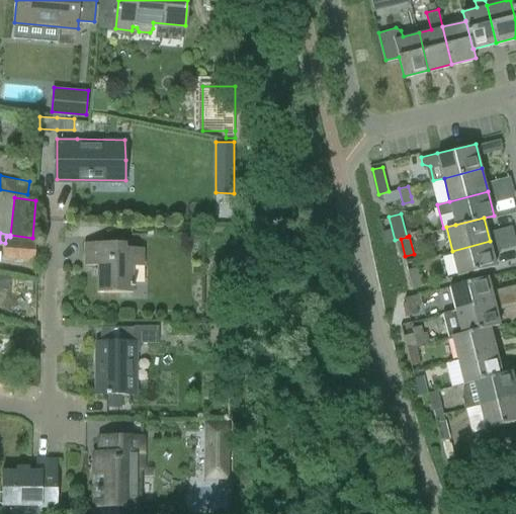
[(5,243),(4,256),(35,259),(37,240),(10,237),(6,237),(5,243)]
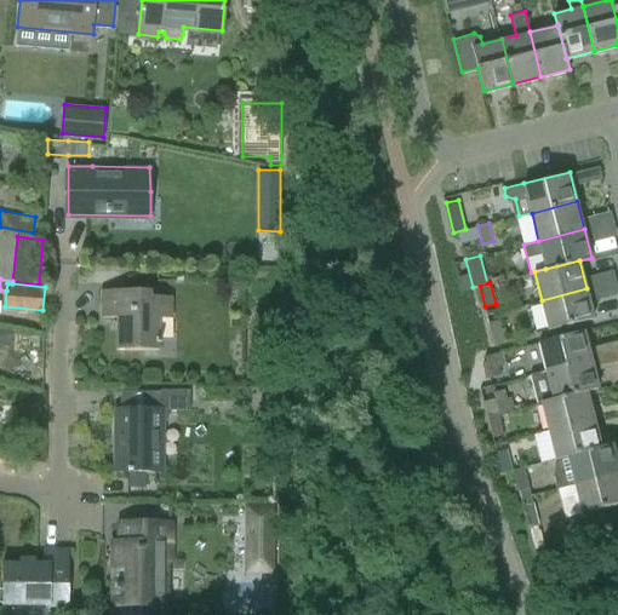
[(172,316),(172,295),(152,295),(152,288),(126,288),(102,288),(102,316),(116,316),(118,348),(142,348),(160,348),(160,316),(172,316)]
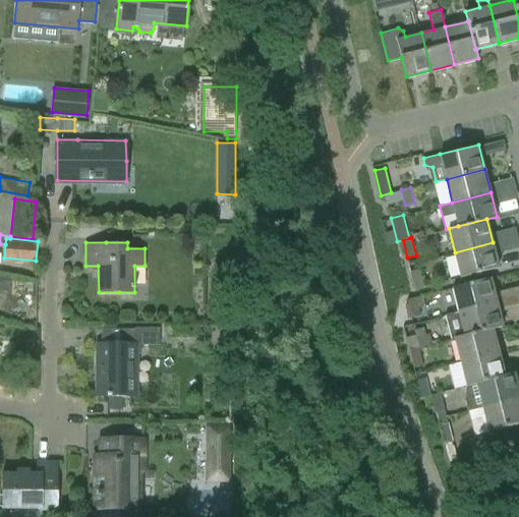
[(461,276),(499,267),(493,242),(455,252),(461,276)]
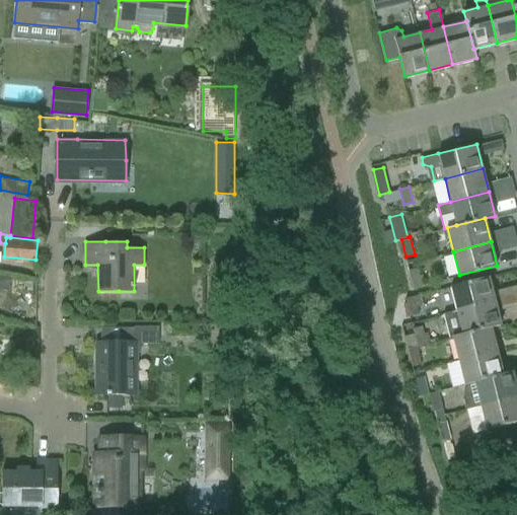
[(414,287),(422,285),(418,268),(409,270),(414,287)]
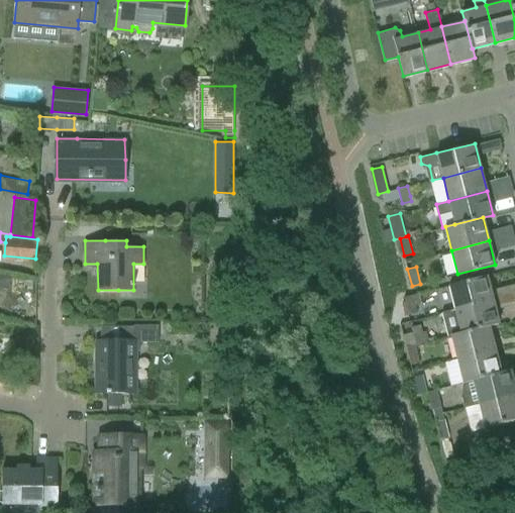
[(0,286),(8,289),(11,277),(0,274),(0,286)]
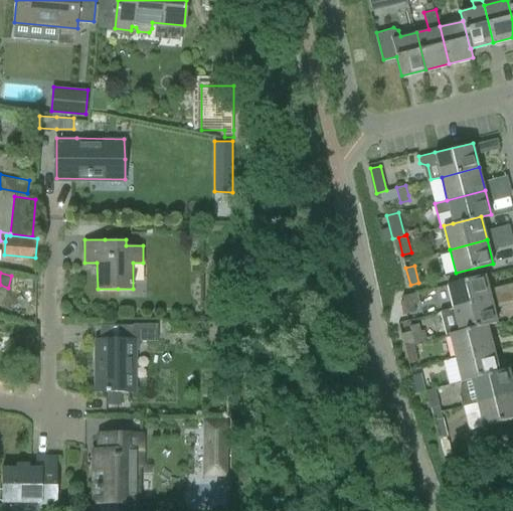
[(454,307),(491,298),(485,274),(448,283),(454,307)]
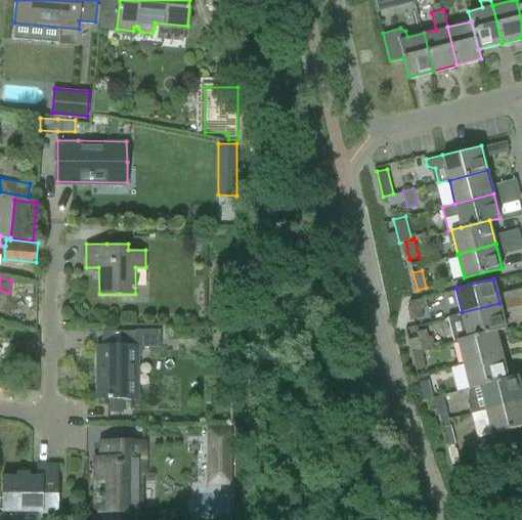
[(414,317),(424,315),(419,297),(409,300),(414,317)]
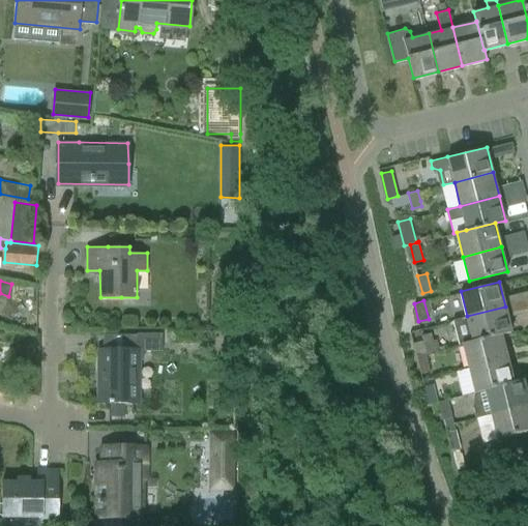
[(501,333),(511,330),(505,307),(467,316),(453,319),(460,343),(463,343),(473,340),(473,341),(501,332),(501,333)]
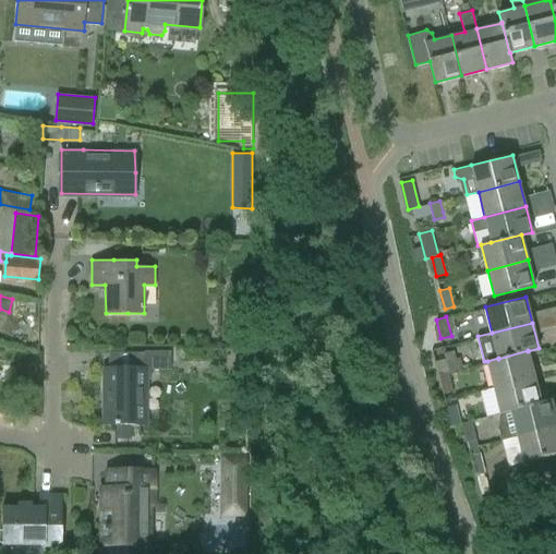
[(105,366),(105,422),(117,423),(127,423),(132,423),(146,423),(146,375),(152,375),(152,369),(171,369),(171,350),(145,349),(145,358),(132,358),(132,366),(127,366),(105,366)]
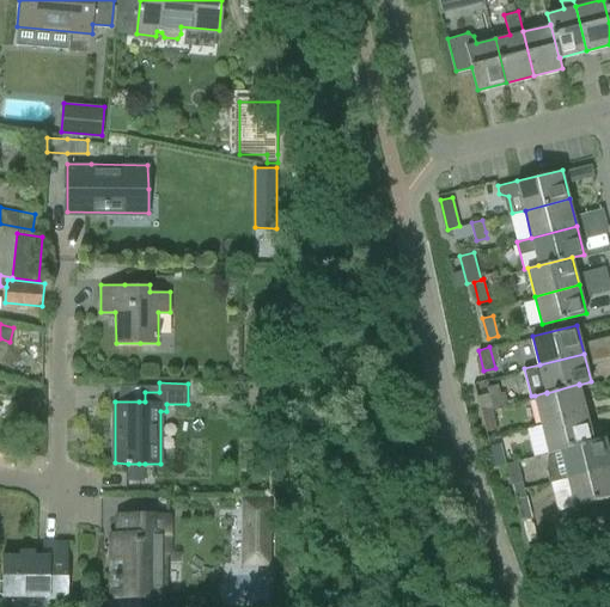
[(493,406),(504,404),(499,382),(487,385),(493,406)]
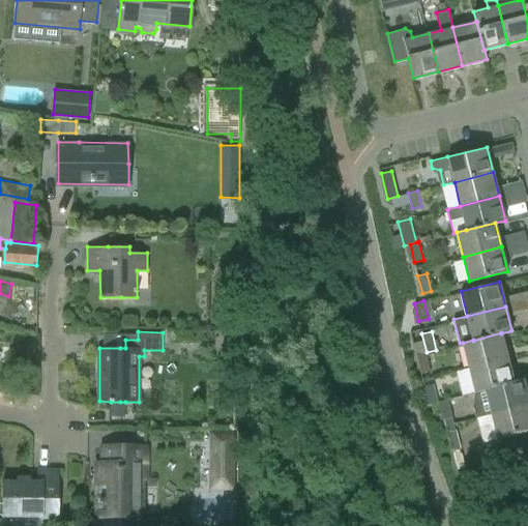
[(507,357),(501,333),(501,332),(473,341),(473,340),(463,343),(469,367),(507,357)]
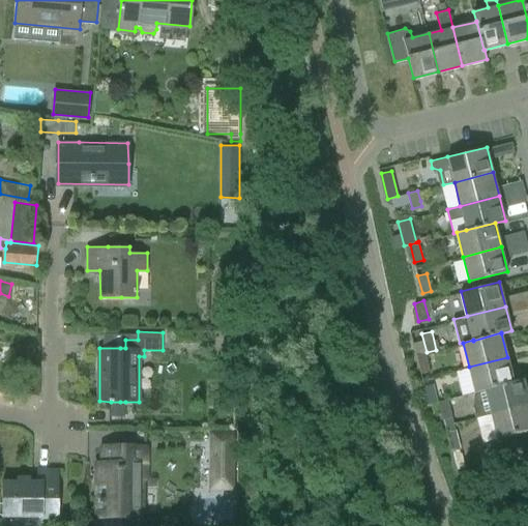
[(420,373),(430,371),(424,352),(416,355),(420,373)]
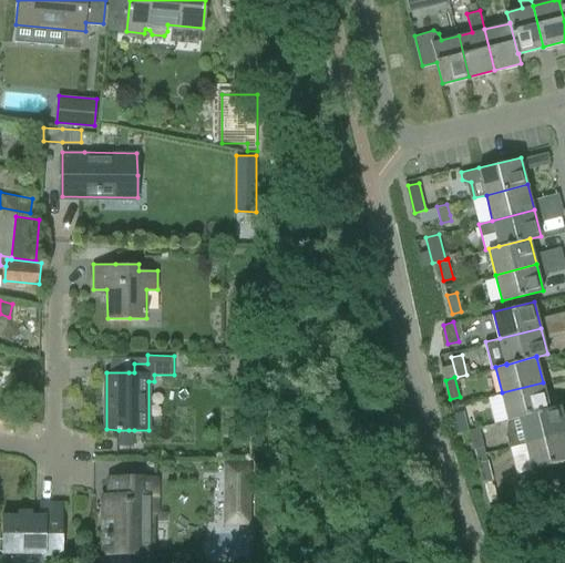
[(509,419),(520,417),(520,416),(550,408),(550,407),(543,382),(502,392),(509,419)]
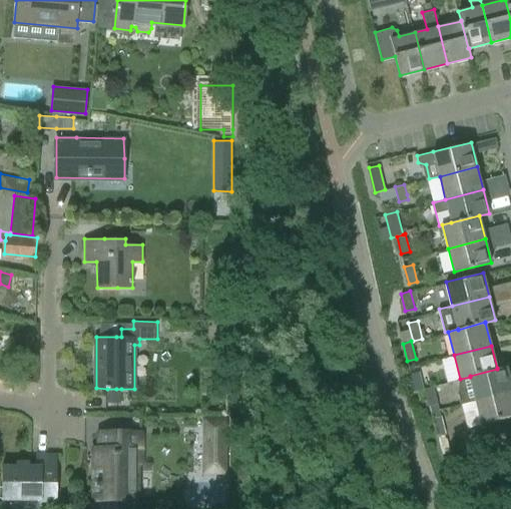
[(461,403),(475,399),(510,390),(510,382),(506,366),(497,368),(497,369),(470,376),(470,377),(473,388),(459,392),(461,403)]
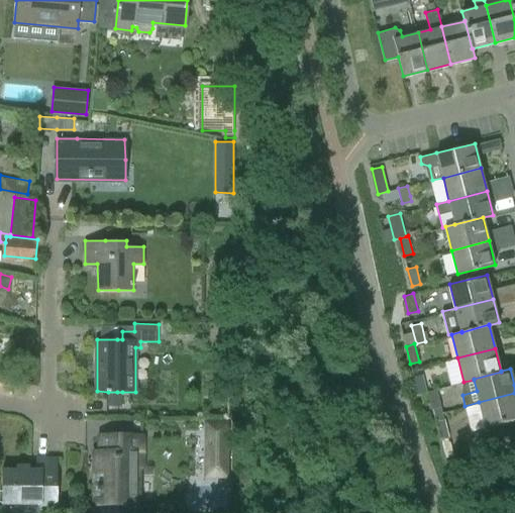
[(418,393),(426,391),(422,374),(414,376),(418,393)]
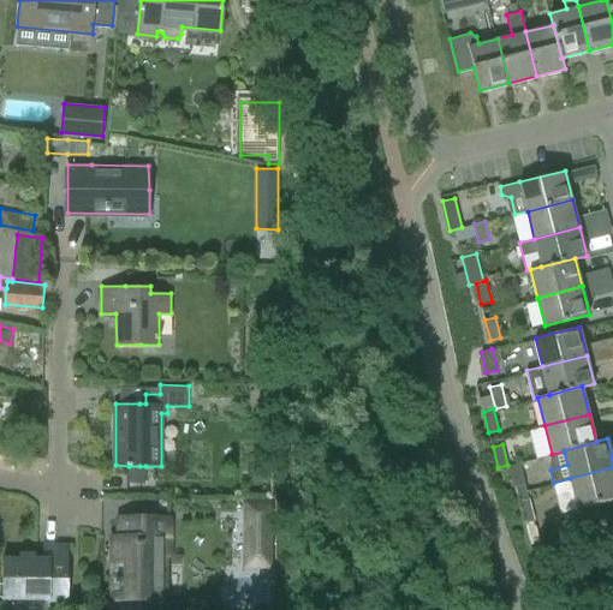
[(517,492),(527,490),(519,462),(510,465),(517,492)]
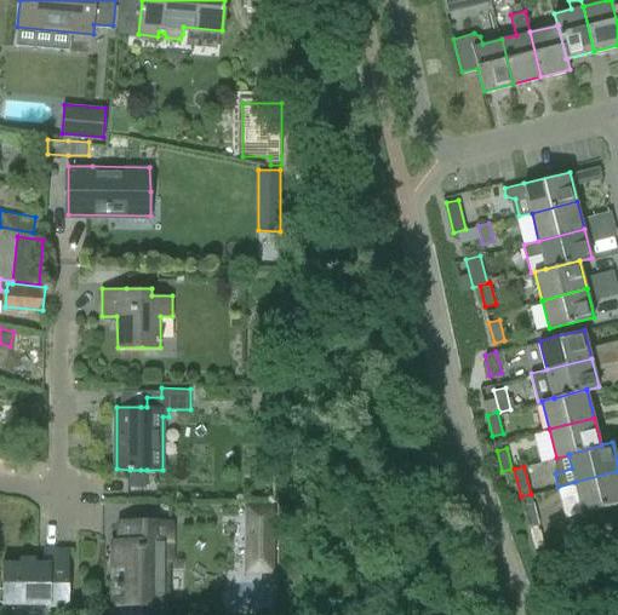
[(130,470),(130,484),(147,484),(147,470),(141,470),(130,470)]
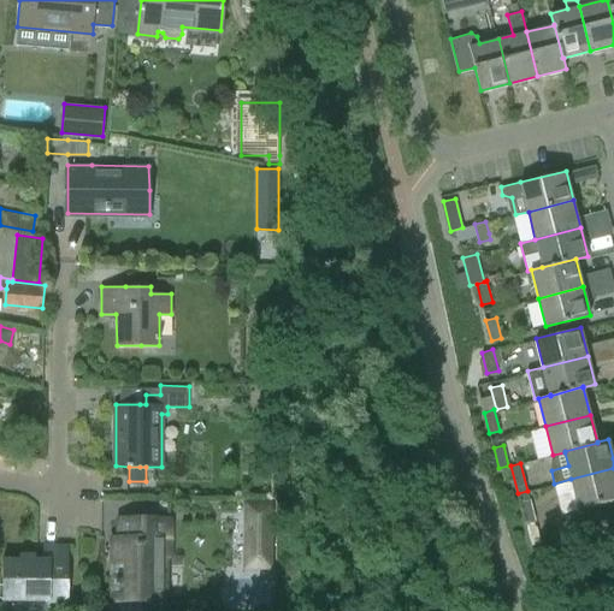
[(579,508),(613,499),(613,468),(571,479),(579,508)]
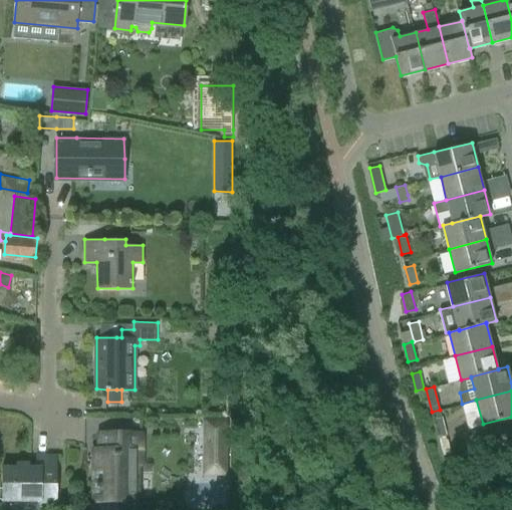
[(438,436),(439,436),(446,434),(440,410),(432,412),(433,418),(438,436)]
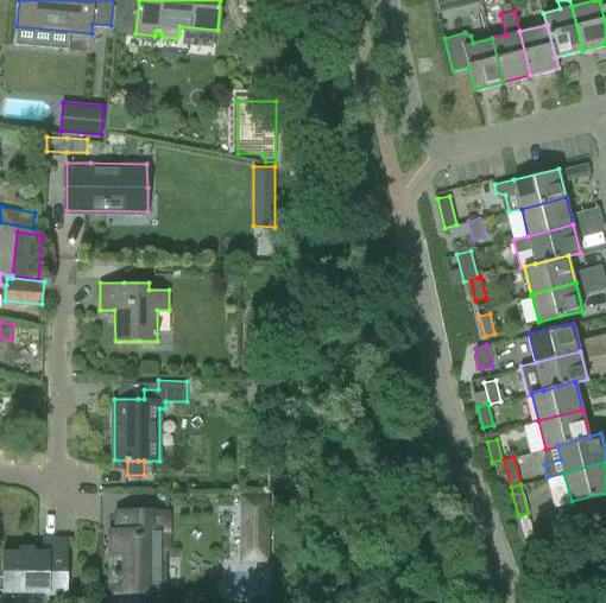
[(245,511),(245,522),(266,524),(266,511),(266,497),(245,497),(245,511)]
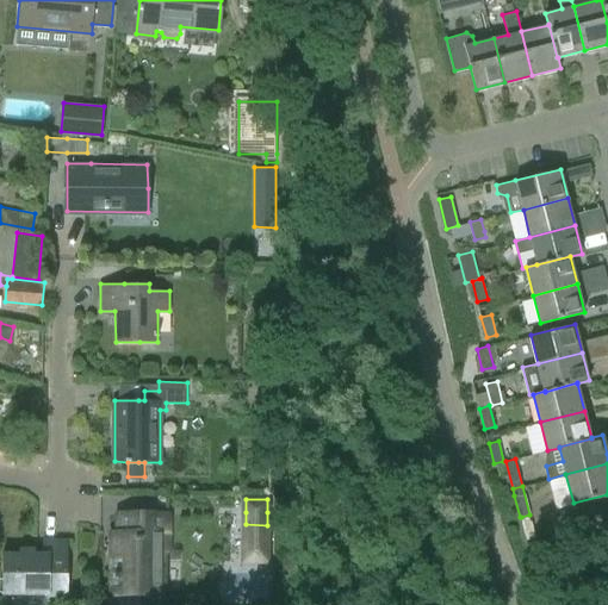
[(168,548),(168,512),(121,512),(119,531),(115,531),(115,593),(161,593),(162,548),(168,548)]
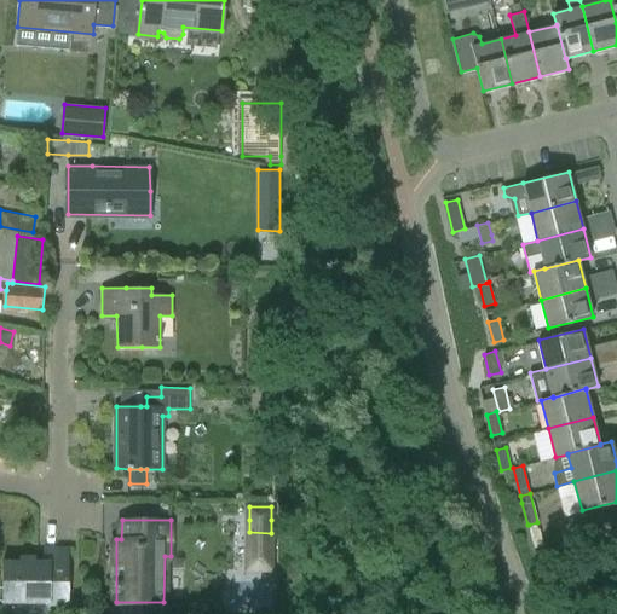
[(538,562),(582,551),(580,539),(536,551),(538,562)]
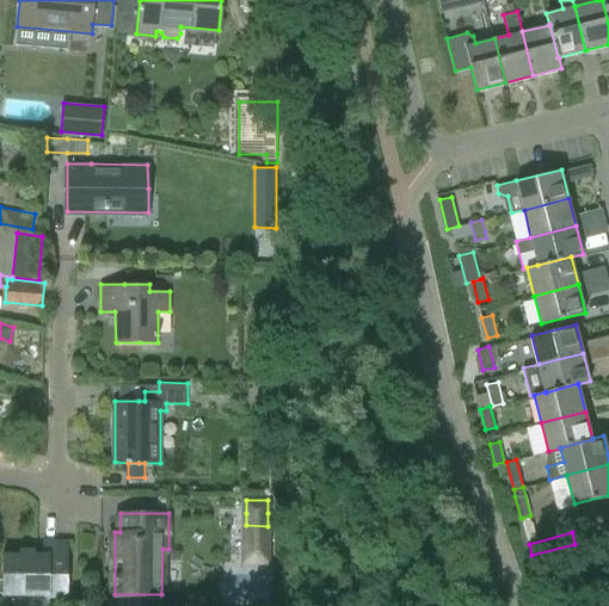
[(2,555),(2,579),(2,593),(49,593),(49,599),(68,599),(68,563),(68,539),(66,539),(66,542),(43,540),(43,555),(35,555),(35,549),(20,549),(20,555),(2,555)]
